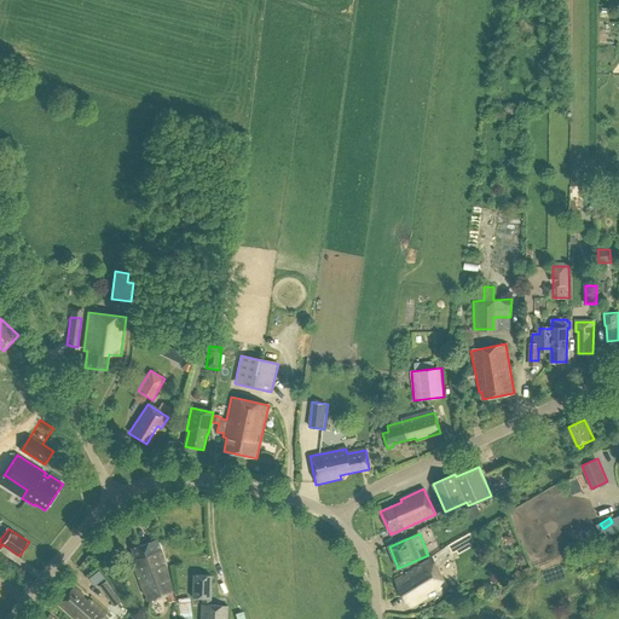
[(169,579),(157,539),(132,549),(133,553),(128,555),(131,565),(134,563),(146,601),(167,594),(169,602),(174,600),(167,580),(169,579)]
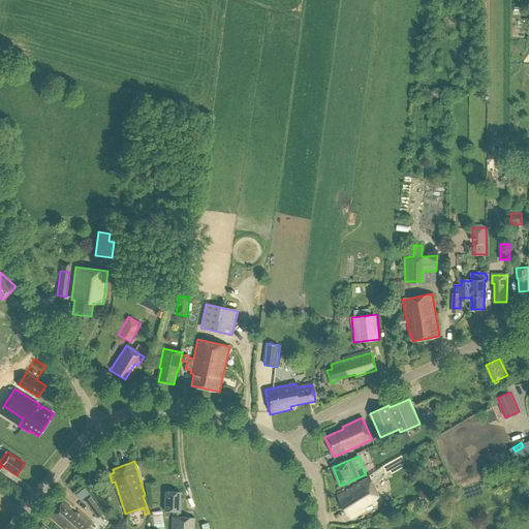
[(351,518),(383,499),(371,476),(338,495),(351,518)]
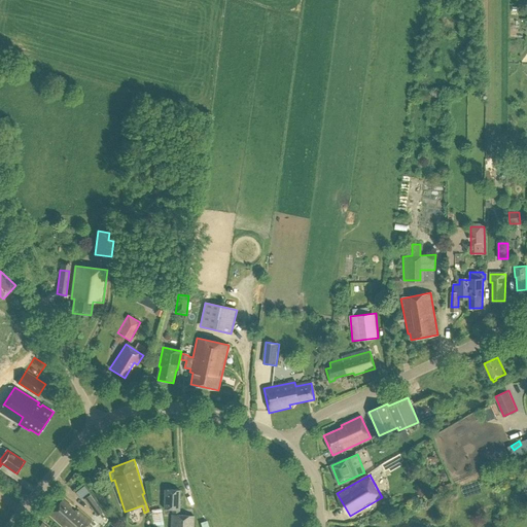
[(178,515),(179,508),(180,490),(165,490),(164,508),(172,508),(172,514),(170,514),(169,526),(192,526),(194,516),(178,515)]
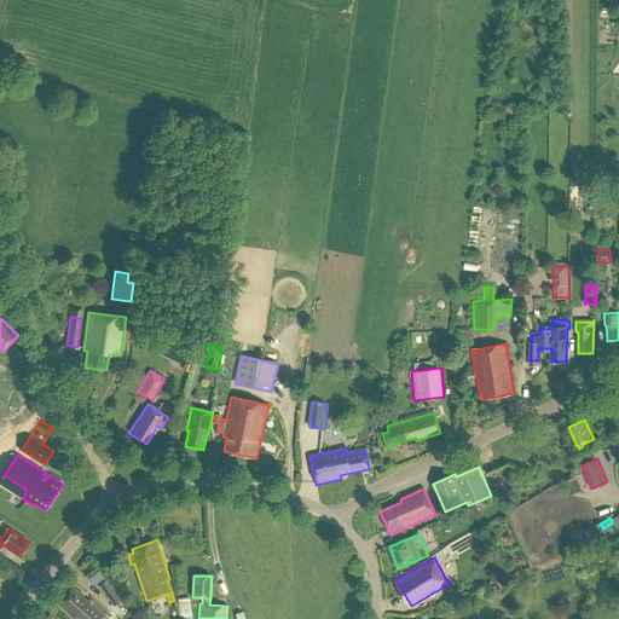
[(115,607),(121,602),(106,582),(100,586),(115,607)]
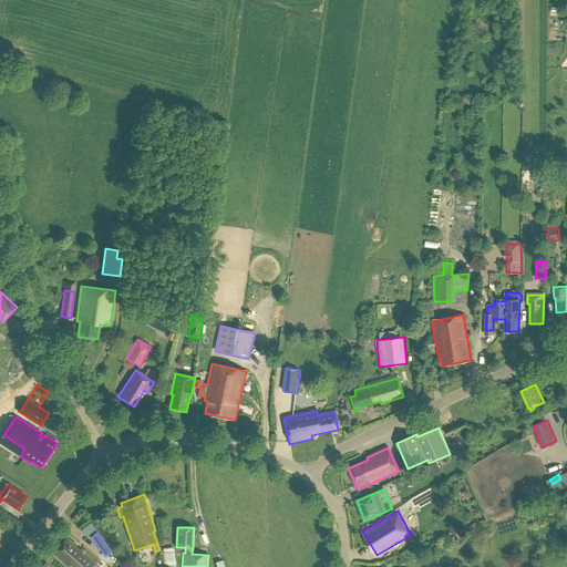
[(80,553),(75,548),(78,545),(69,537),(54,553),(70,566),(92,566),(96,563),(82,550),(80,553)]
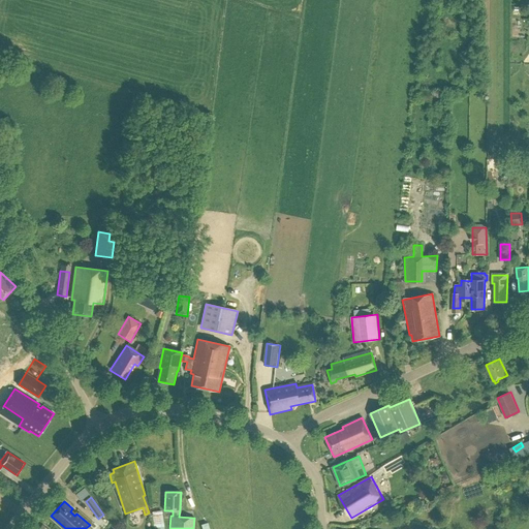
[(154,528),(162,528),(163,528),(161,511),(152,512),(154,528)]
